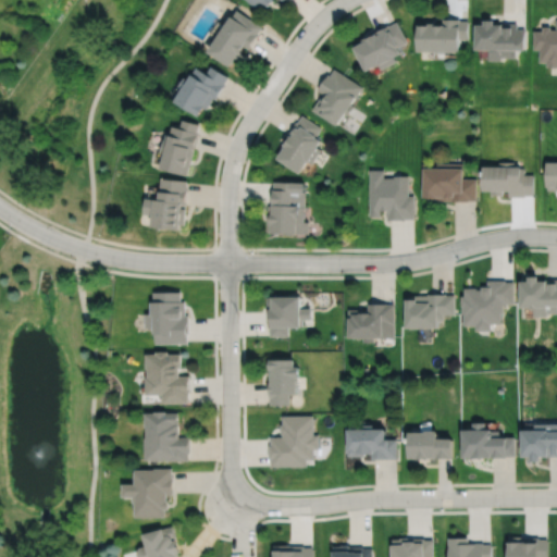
[(246,0),(260,12),(265,4),(269,8),(274,1),(272,0),(281,0),(284,2),(285,0),(246,0)]
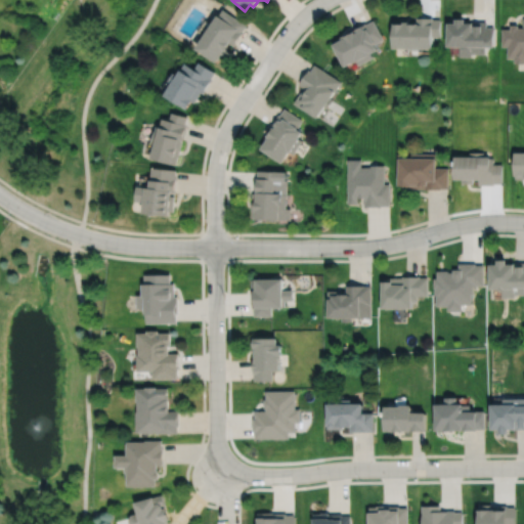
[(218,17),(197,51),(217,64),(230,44),(234,47),(244,34),(243,33),(247,26),(232,16),(227,24),(218,17)]
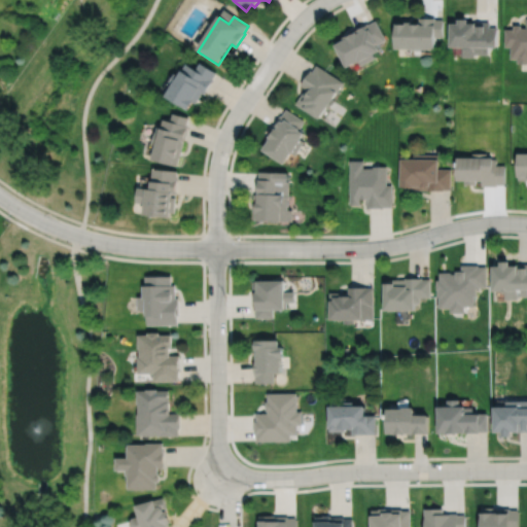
[(394,22),(394,47),(411,47),(411,49),(421,49),(421,47),(434,47),(434,36),(443,36),(443,19),(434,19),(434,16),(419,16),(419,22),(411,22),(411,21),(405,21),(405,22),(394,22)]
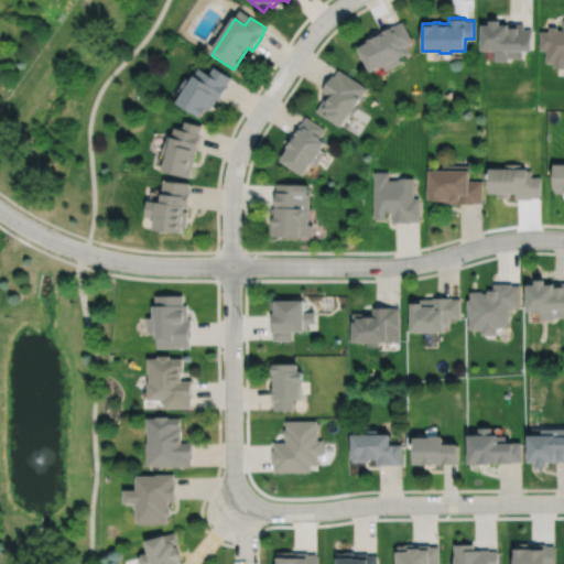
[(481,23),(481,49),(496,49),(495,61),(508,61),(508,57),(522,57),(522,50),(531,50),(532,29),(523,29),(523,23),(507,23),(507,24),(500,24),(500,19),(490,19),(490,24),(481,23)]
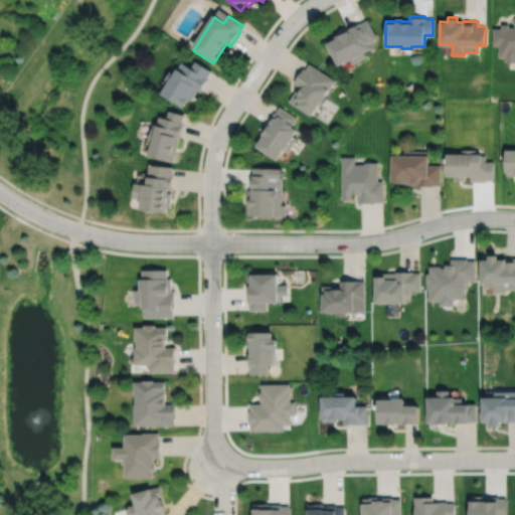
[(326,42),(337,64),(349,58),(351,63),(366,55),(363,51),(369,48),(366,43),(376,38),(366,19),(359,23),(358,22),(345,29),(345,30),(337,34),(338,36),(326,42)]
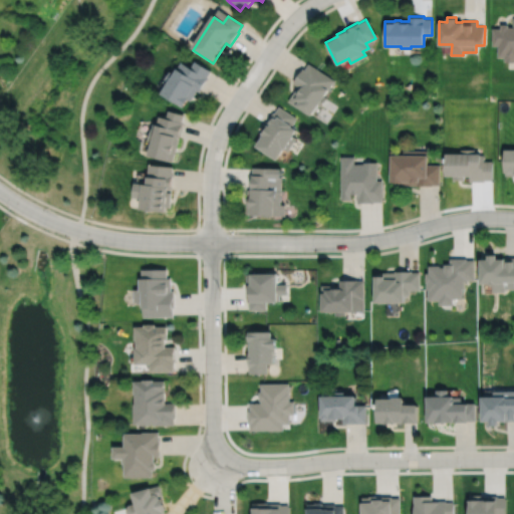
[(493,28),(493,45),(499,45),(498,56),(505,56),(505,61),(513,61),(513,26),(508,26),(508,24),(501,24),(501,28),(493,28)]
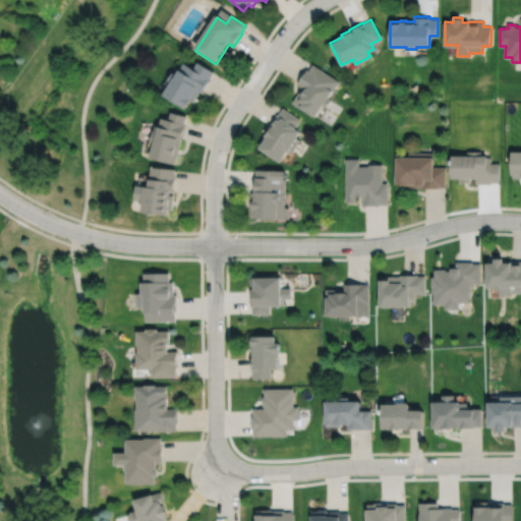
[(184,64),(177,76),(173,73),(168,82),(171,84),(164,98),(186,111),(191,103),(193,104),(199,93),(203,95),(212,79),(211,79),(215,72),(197,63),(193,69),(184,64)]
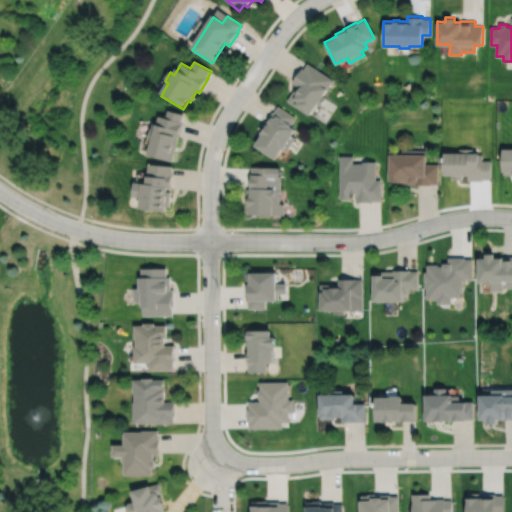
[(306,62),(302,69),(301,68),(291,82),(296,85),(286,101),(308,115),(315,103),(319,106),(324,97),(321,95),(325,89),(326,89),(332,79),(306,62)]
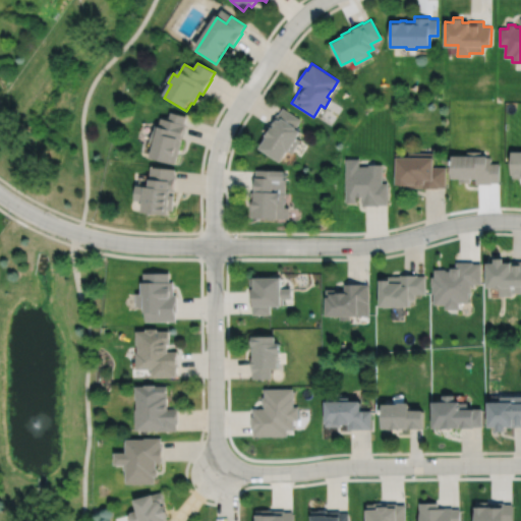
[(257,148),(279,162),(285,152),(286,153),(287,151),(291,154),(300,139),(295,136),(299,131),(294,128),(300,119),(282,107),(278,114),(277,113),(268,126),(269,127),(264,135),(265,136),(257,148)]
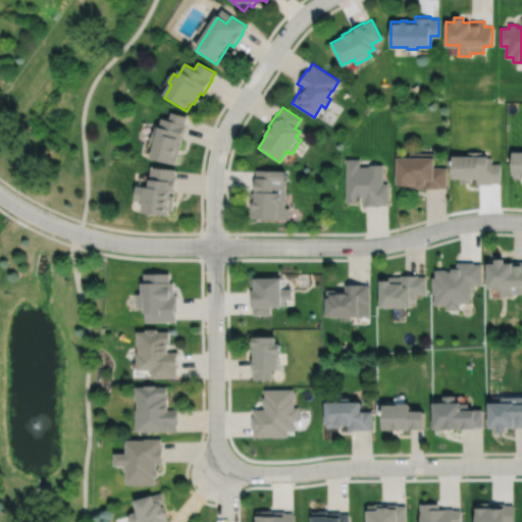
[(171,113),(169,120),(162,118),(159,128),(155,127),(150,146),(154,147),(150,161),(172,167),(172,165),(175,166),(187,126),(186,126),(188,117),(171,113)]
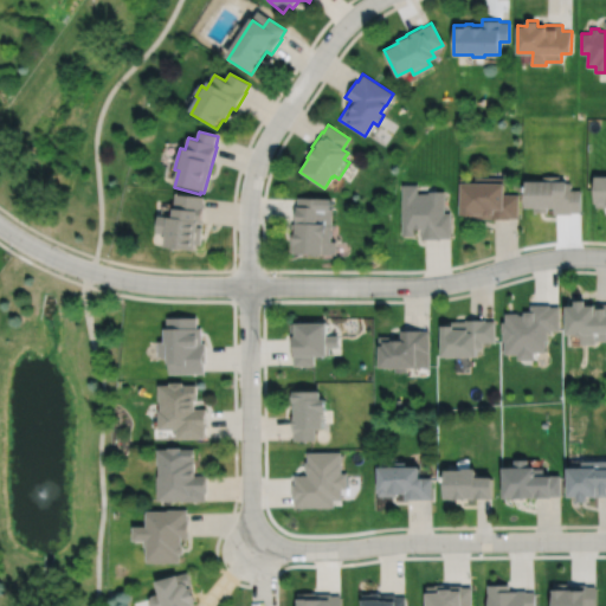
[(524,181),(526,207),(534,207),(534,213),(547,213),(547,207),(554,207),(554,214),(572,214),(572,212),(580,212),(580,189),(571,191),(571,182),(567,182),(567,181),(559,181),(559,176),(543,176),(543,181),(524,181)]
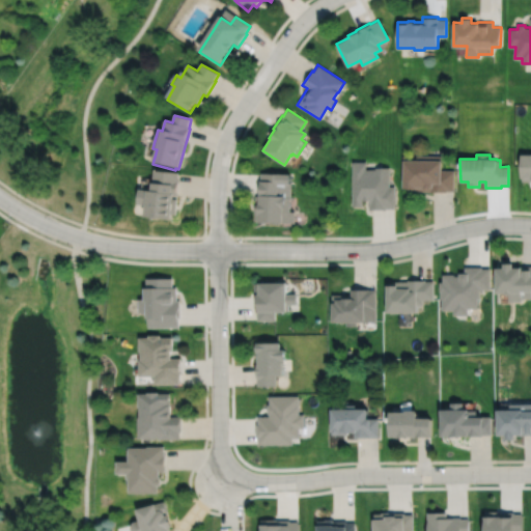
[(530,155),(522,155),(522,178),(523,178),(523,182),(530,182),(530,155)]
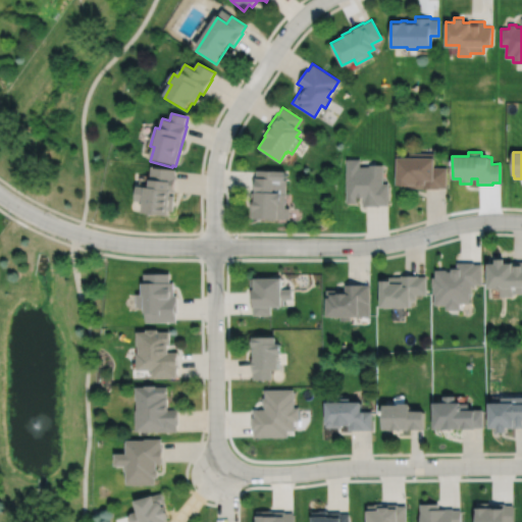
[(397,158),(397,185),(407,186),(407,188),(423,188),(423,189),(438,189),(438,188),(446,188),(446,167),(433,167),(433,157),(433,153),(409,153),(409,158),(397,158)]
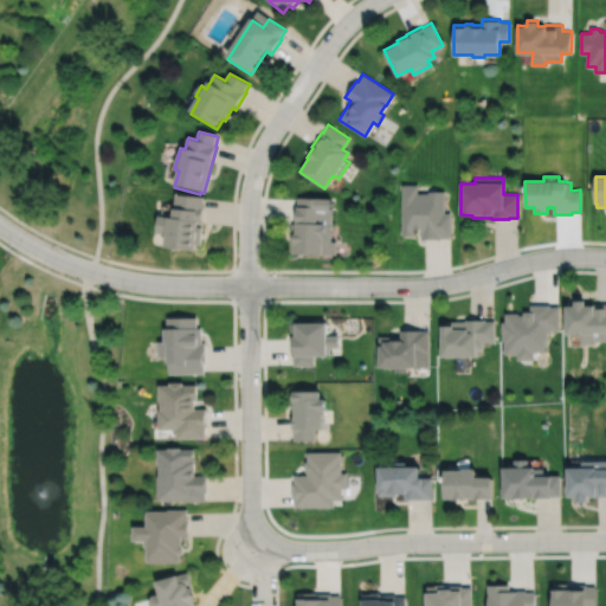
[(401,185),(401,236),(413,236),(413,229),(420,229),(420,240),(440,240),(440,238),(450,238),(450,213),(443,213),(443,191),(427,191),(427,193),(417,193),(417,185),(401,185)]
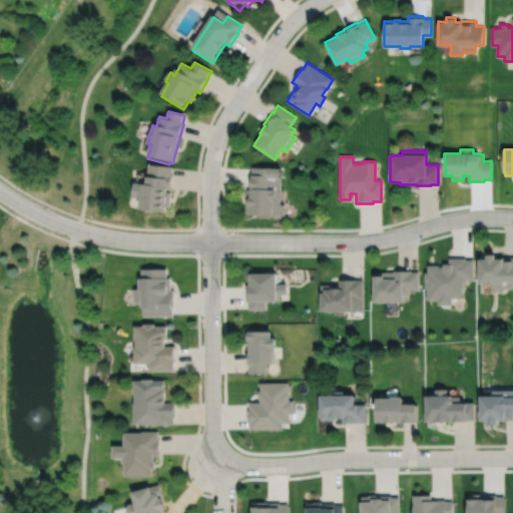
[(148,164),(147,176),(146,176),(145,184),(132,183),(131,197),(139,198),(138,209),(164,212),(165,207),(169,207),(171,192),(166,191),(166,189),(171,189),(172,174),(171,174),(172,166),(148,164)]
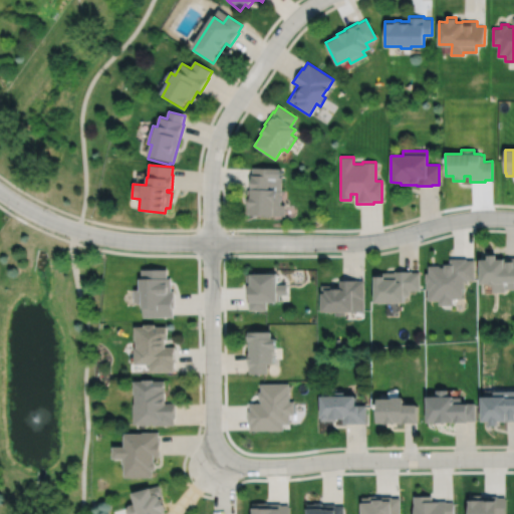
[(252,168),(251,175),(250,175),(249,190),(246,190),(245,214),(248,214),(248,216),(272,217),(272,216),(284,216),(284,205),(279,205),(281,178),(279,178),(280,169),(252,168)]
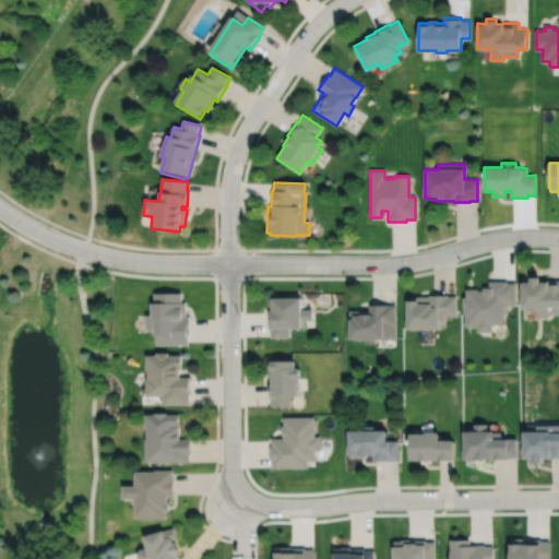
[(522,284),(523,310),(536,310),(536,319),(549,319),(549,316),(558,314),(558,281),(547,282),(547,283),(540,283),(540,278),(531,278),(531,283),(522,284)]
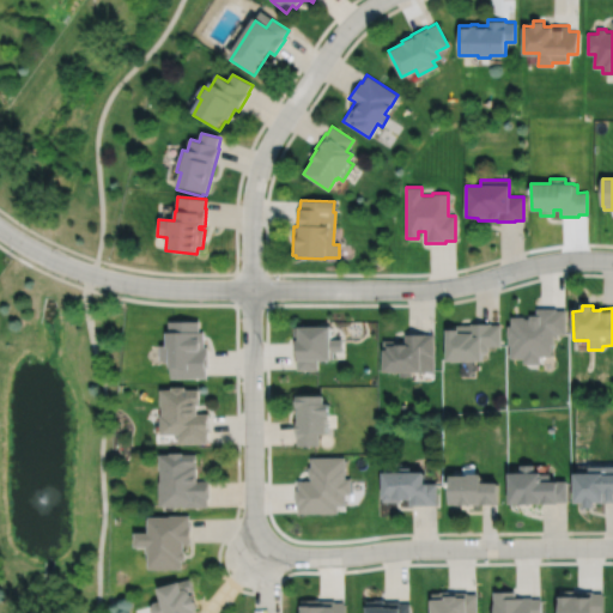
[(507,327),(507,338),(508,338),(508,346),(510,346),(510,359),(523,359),(523,365),(540,365),(540,357),(552,357),(552,345),(553,345),(553,337),(557,337),(557,334),(565,334),(565,310),(556,310),(556,309),(536,309),(536,316),(530,316),(530,319),(525,319),(525,317),(511,317),(511,327),(507,327)]
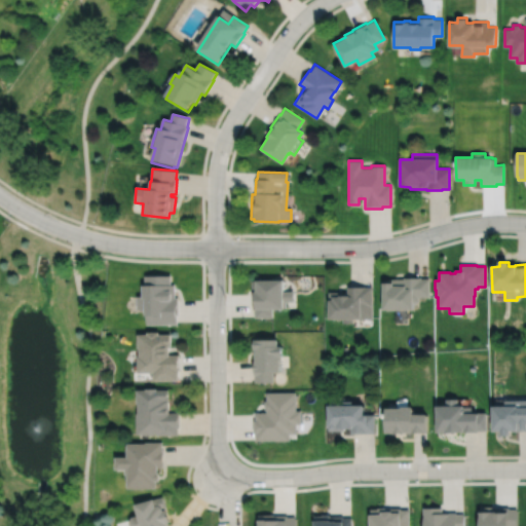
[(144,276),(144,287),(142,287),(142,297),(137,297),(137,310),(144,310),(144,316),(146,316),(146,325),(177,325),(177,315),(178,315),(178,298),(175,298),(175,286),(171,286),(171,275),(144,276)]
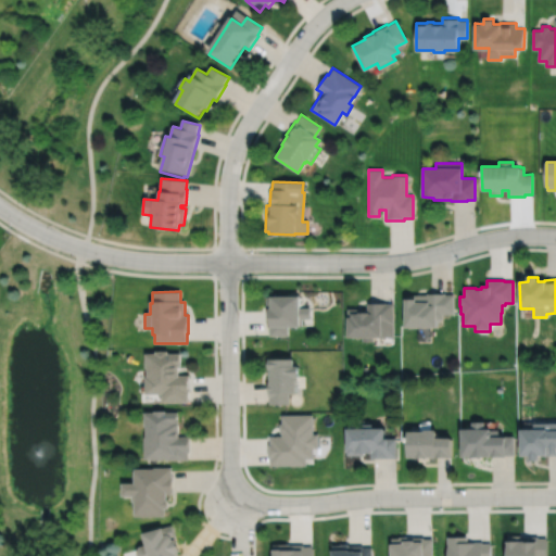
[(404,300),(404,328),(436,328),(436,320),(442,320),(442,315),(453,315),(453,295),(444,295),(444,293),(427,293),(427,295),(413,295),(413,300),(404,300)]
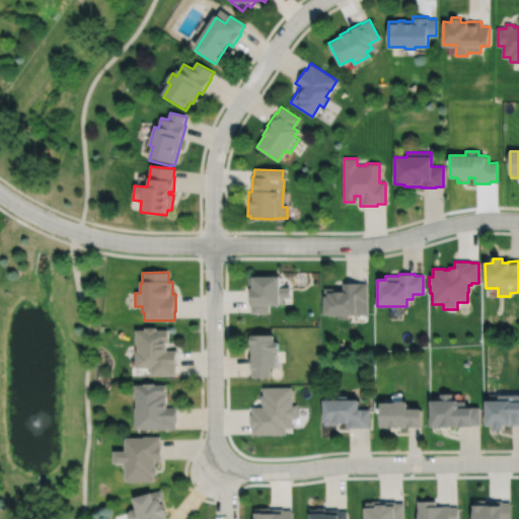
[(248,278),(248,305),(250,305),(250,314),(268,314),(268,306),(278,306),(278,304),(281,304),(281,298),(289,298),(289,288),(279,288),(278,277),(248,278)]
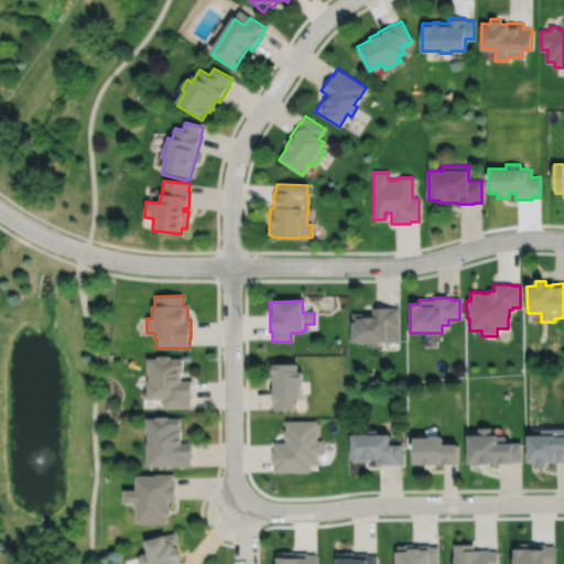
[(351,314),(351,323),(351,344),(367,344),(367,347),(378,347),(378,344),(387,344),(387,343),(399,343),(399,308),(391,308),(391,307),(372,307),(372,314),(351,314)]
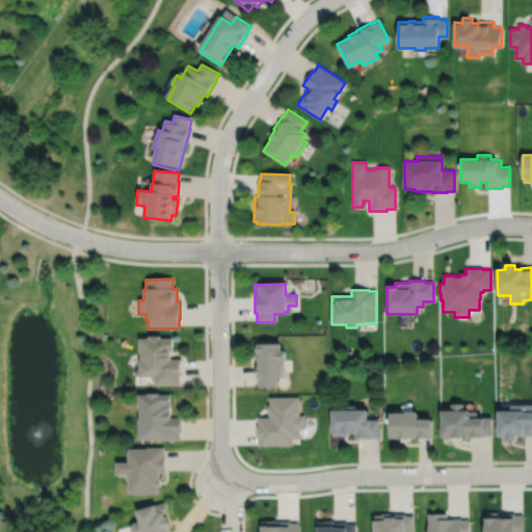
[(138,340),(138,353),(139,353),(139,363),(138,363),(138,378),(154,378),(154,386),(179,386),(179,377),(181,377),(181,360),(170,360),(170,352),(173,352),(173,339),(160,339),(160,337),(148,337),(148,339),(138,340)]
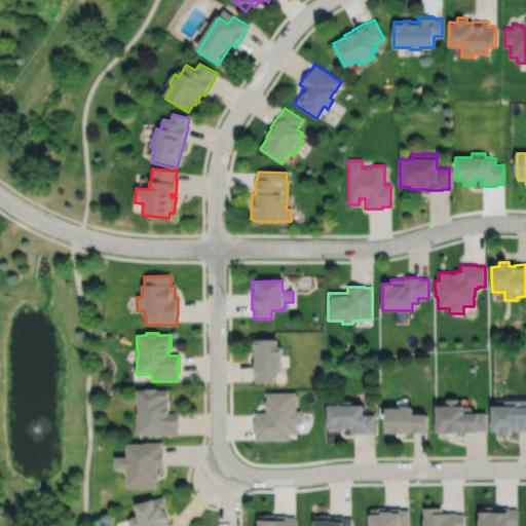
[(252,341),(252,350),(253,350),(253,366),(252,366),(252,376),(254,376),(254,383),(272,383),(272,373),(278,373),(278,359),(280,358),(280,347),(276,347),(276,340),(252,341)]
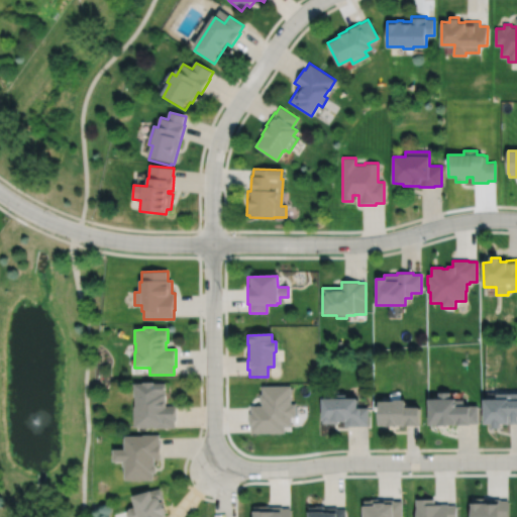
[(133,381),(133,394),(134,394),(134,404),(133,404),(134,424),(157,424),(157,426),(175,426),(175,419),(176,419),(176,403),(166,404),(166,381),(153,381),(153,379),(143,379),(143,381),(133,381)]
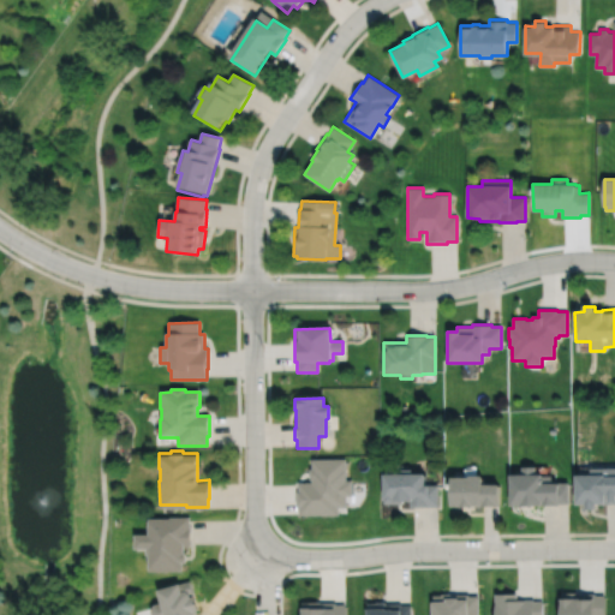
[(310,460),(310,470),(309,470),(309,481),(310,481),(310,483),(298,483),(298,493),(296,493),(296,508),(298,508),(298,517),(338,515),(338,508),(345,508),(345,497),(351,497),(351,482),(345,482),(345,460),(310,460)]
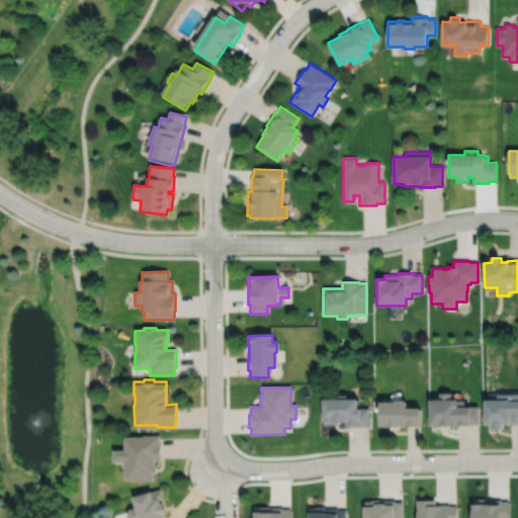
[(430,403),(430,428),(439,428),(471,427),(471,425),(479,425),(479,408),(464,408),(464,402),(451,403),(451,395),(439,395),(440,403),(430,403)]
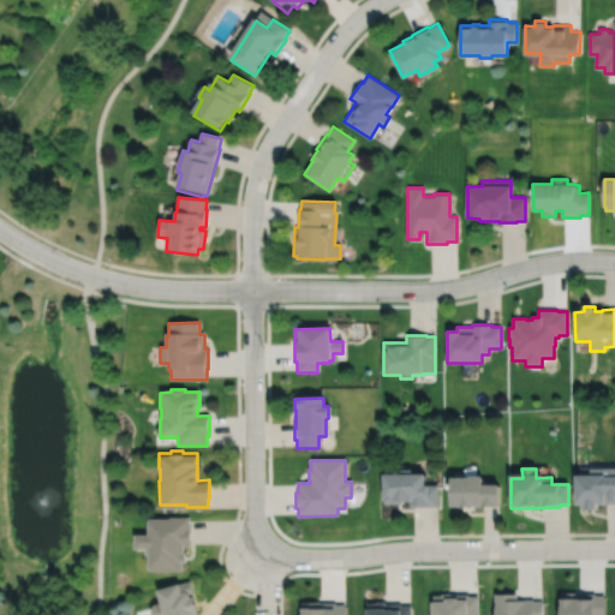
[(451,478),(451,509),(461,508),(461,509),(475,509),(475,508),(500,508),(500,485),(483,485),(483,478),(476,478),(476,470),(464,470),(464,478),(451,478)]
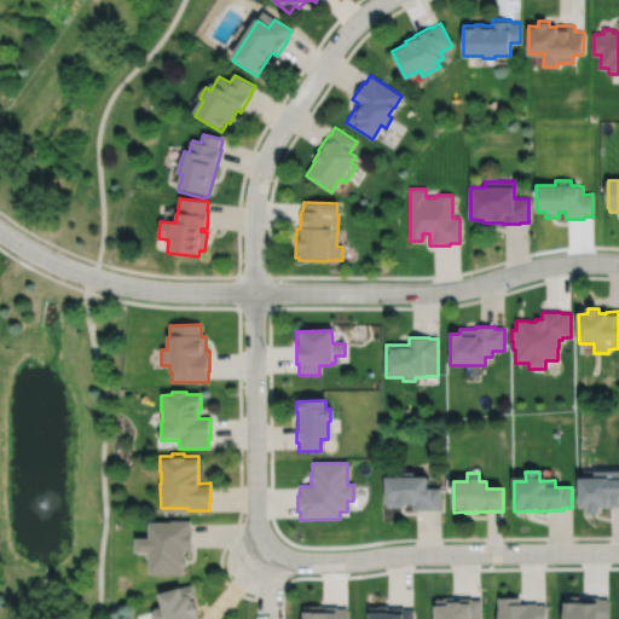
[(580,481),(580,510),(590,510),(590,515),(601,515),(601,510),(611,510),(609,509),(618,508),(618,473),(595,474),(595,481),(580,481)]
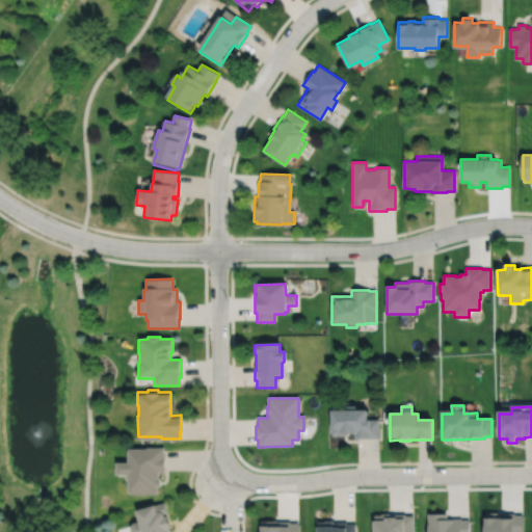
[(330,413),(330,434),(333,434),(333,436),(354,436),(354,440),(379,440),(378,421),(370,421),(370,422),(367,422),(367,411),(355,413),(355,407),(346,407),(346,413),(330,413)]
